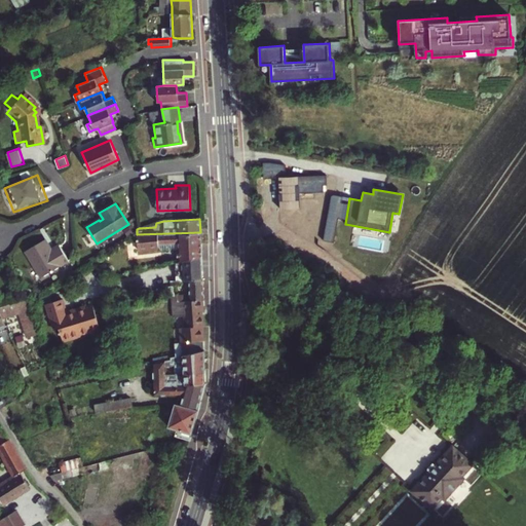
[(182,260),(201,256),(200,232),(137,234),(132,237),(118,246),(122,256),(139,249),(156,248),(159,245),(160,243),(179,242),(179,249),(179,260),(182,260)]
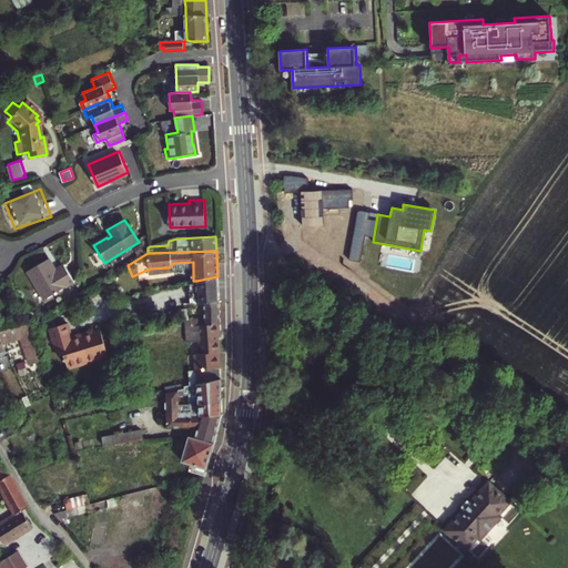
[(49,259),(28,271),(44,300),(74,282),(64,265),(56,270),(49,259)]
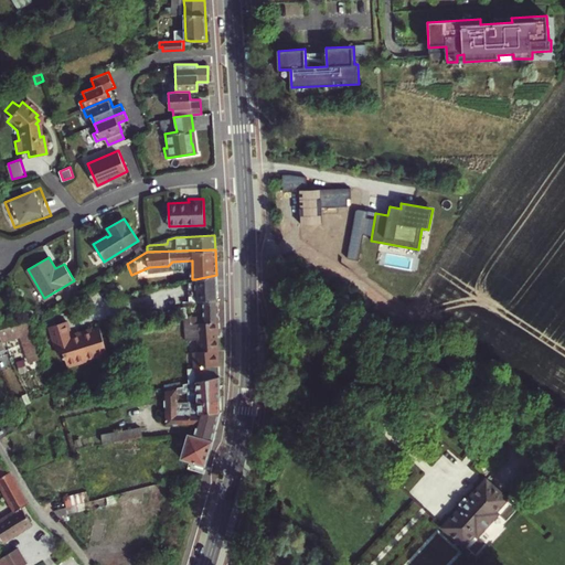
[(185,302),(203,300),(217,299),(216,275),(195,279),(195,291),(189,292),(189,294),(184,295),(185,302)]
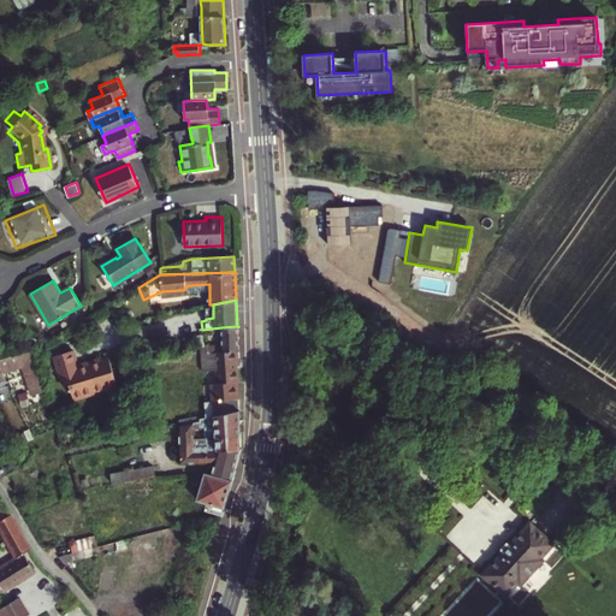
[(206,345),(207,353),(238,351),(237,326),(221,327),(223,339),(219,339),(219,345),(206,345)]
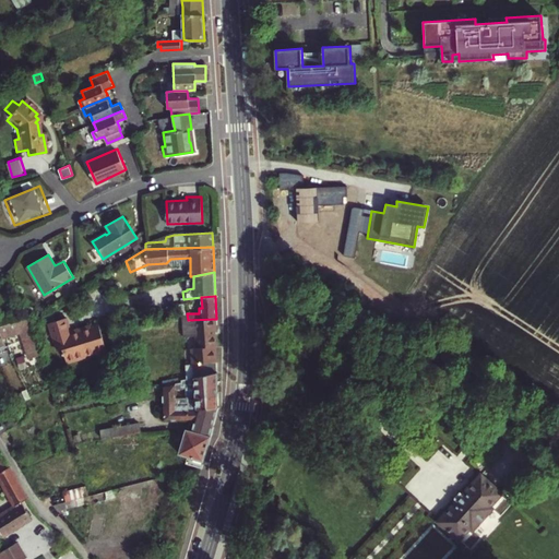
[(166,307),(167,318),(181,314),(187,313),(185,302),(166,307)]
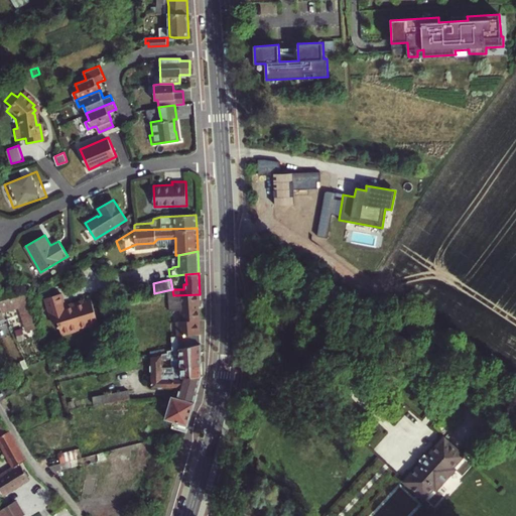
[(0,300),(0,306),(2,311),(19,306),(26,331),(37,328),(26,292),(0,300)]
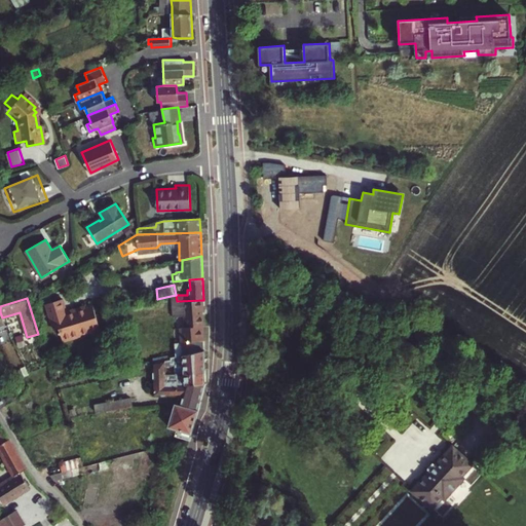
[(46,303),(54,330),(60,328),(61,331),(60,332),(61,337),(62,336),(64,341),(81,335),(80,333),(90,330),(91,334),(102,331),(99,322),(101,321),(99,313),(96,313),(94,305),(85,307),(85,305),(76,308),(76,310),(67,313),(63,298),(46,303)]
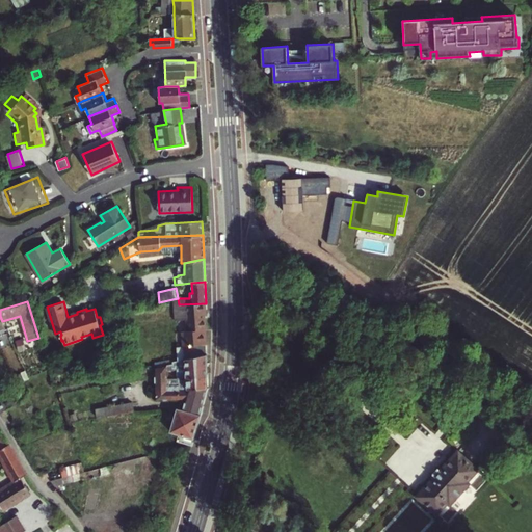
[(179,304),(174,304),(175,320),(186,320),(186,331),(183,331),(184,345),(205,344),(205,328),(206,328),(206,315),(207,315),(206,303),(179,304)]
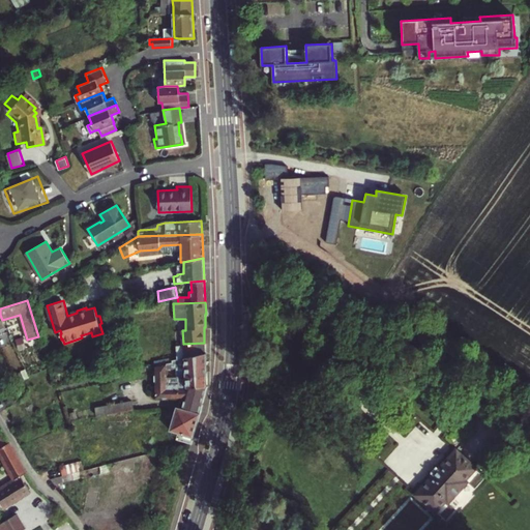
[(366,342),(358,337),(354,345),(361,349),(366,342)]
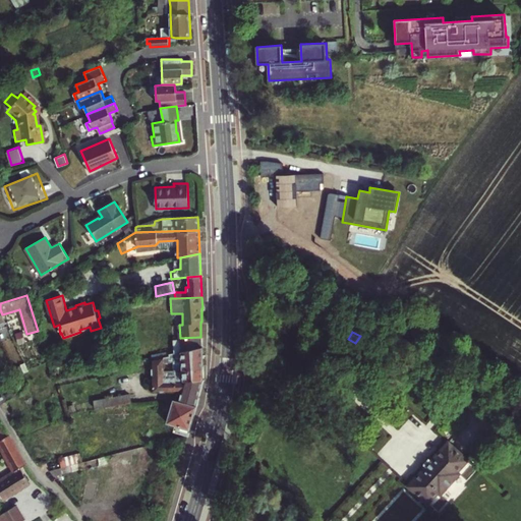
[(177,361),(182,360),(204,358),(203,347),(170,353),(169,355),(164,356),(165,362),(177,361)]
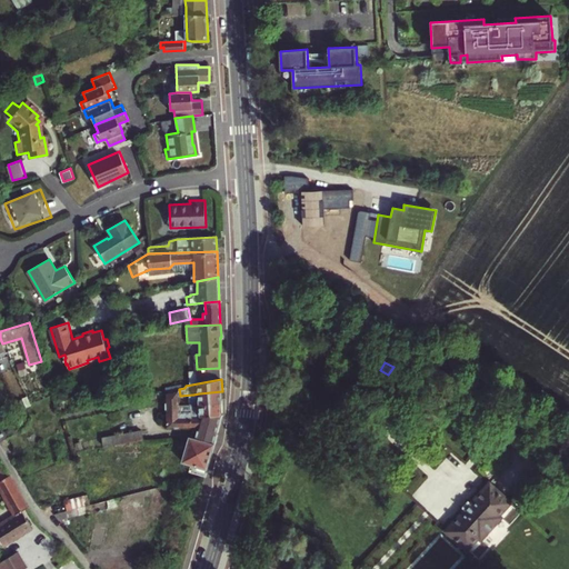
[(193,398),(193,402),(193,405),(222,402),(222,391),(199,393),(200,398),(193,398)]
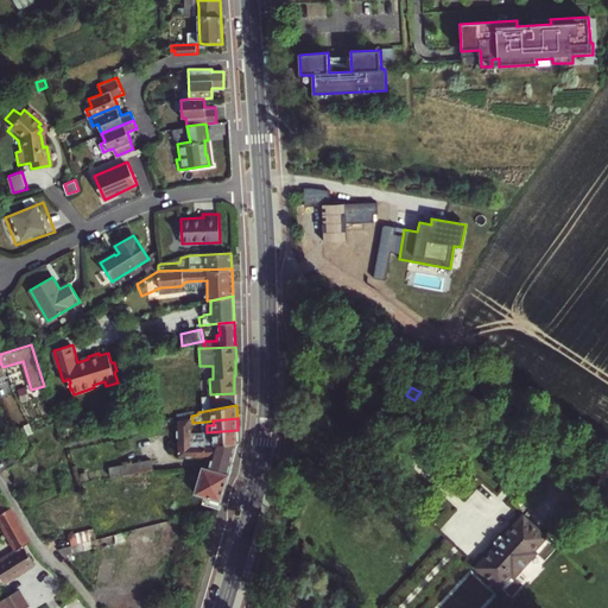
[(177,431),(177,456),(209,456),(206,468),(229,474),(238,443),(238,430),(207,432),(207,430),(203,430),(203,432),(201,431),(196,431),(192,432),(177,431)]
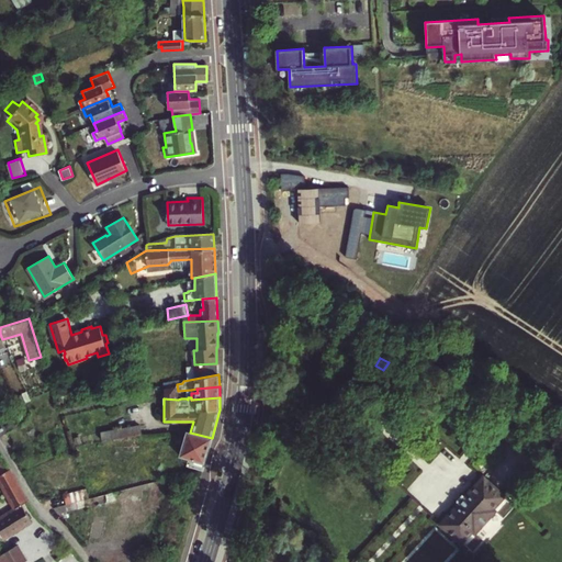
[(102,431),(103,440),(143,434),(141,425),(102,431)]
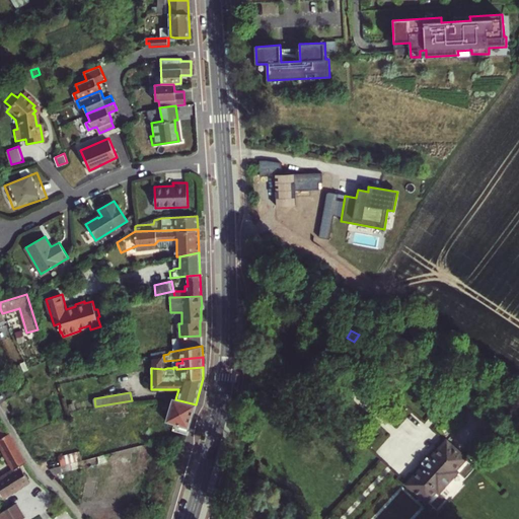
[(175,399),(173,398),(167,422),(190,428),(196,404),(175,399)]
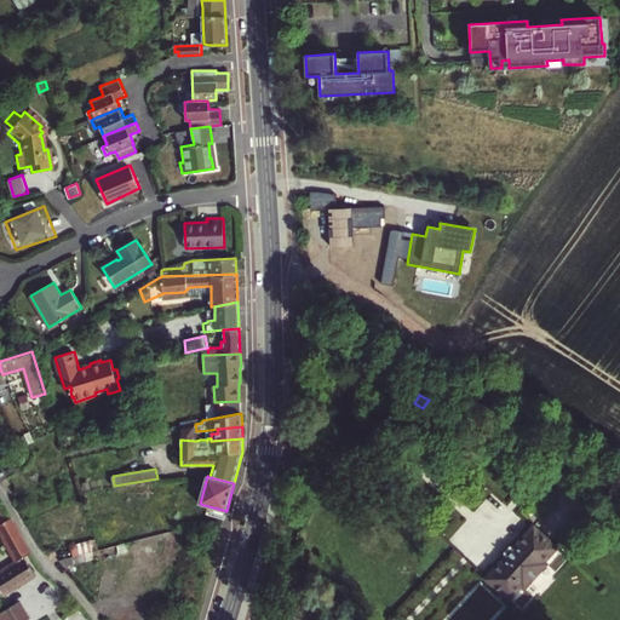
[(0,533),(17,566),(0,574),(0,592),(34,574),(24,556),(32,554),(11,518),(6,521),(0,523),(0,533)]
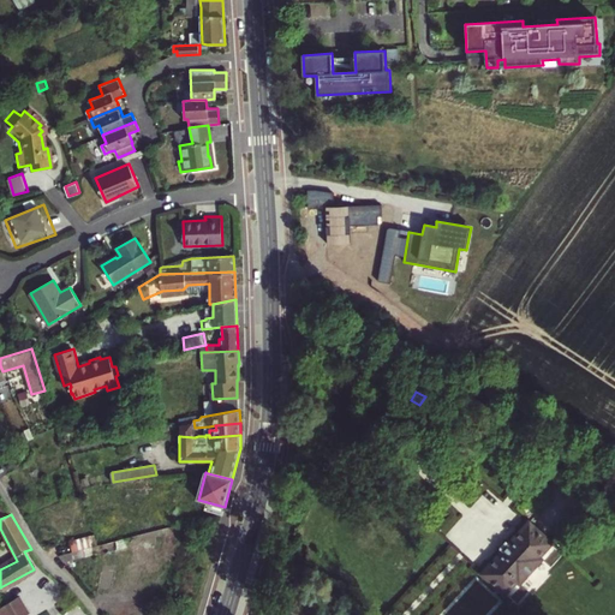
[(505,595),(518,580),(519,583),(542,559),(539,556),(553,543),(530,523),(508,545),(503,551),(482,574),(505,595)]
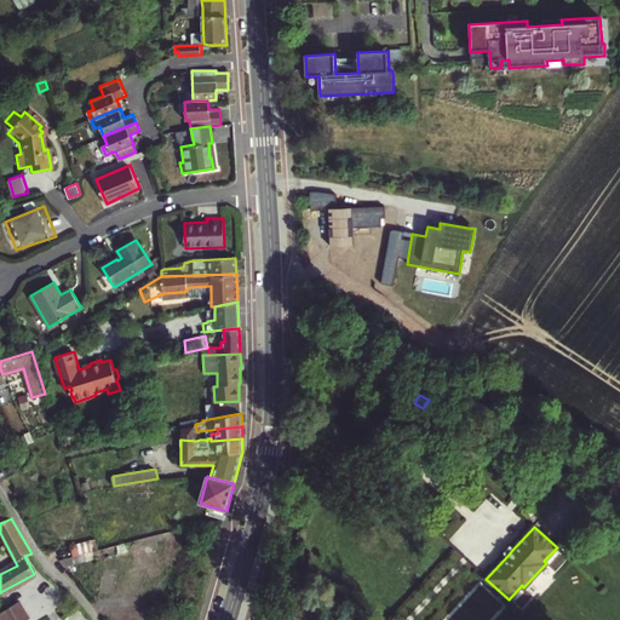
[(72,545),(74,556),(98,550),(96,539),(72,545)]
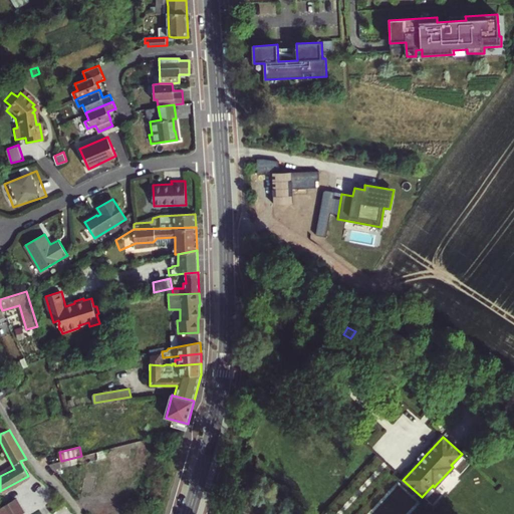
[(61,461),(53,464),(54,470),(91,461),(90,454),(81,456),(61,461)]
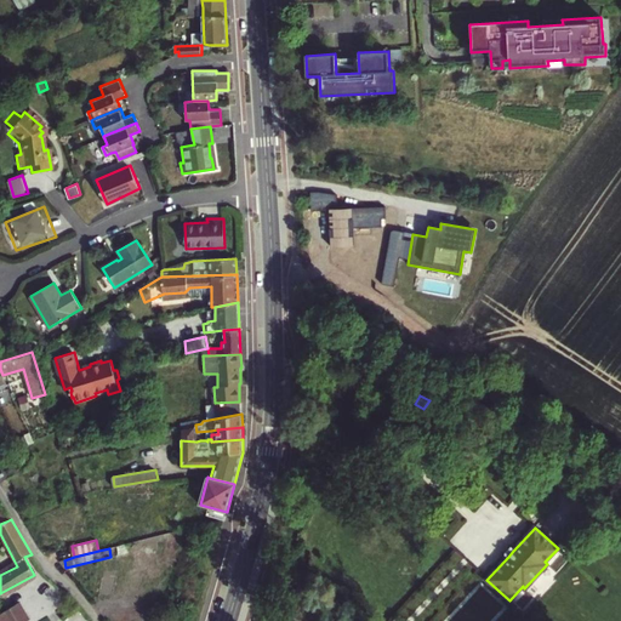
[(23,620),(30,616),(20,599),(7,608),(0,611),(0,620),(23,620)]
